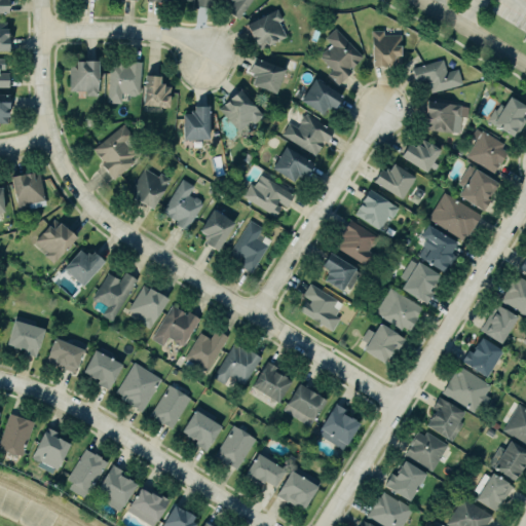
[(233,0),(227,10),(239,19),(251,0),(233,0)]
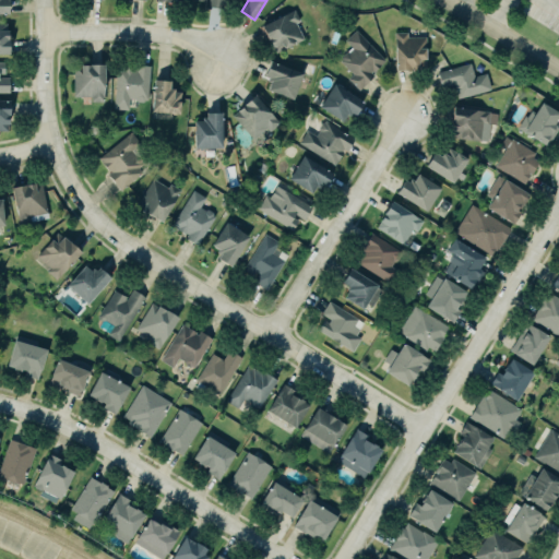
[(302,37),(274,52),(260,25),(293,8),(299,19),(294,22),(302,37)]
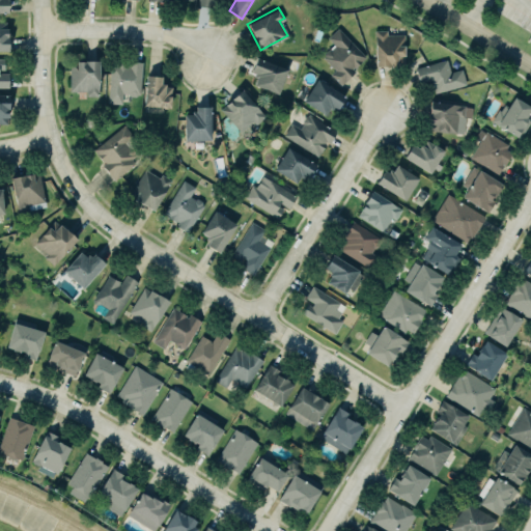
[(336,28),(364,56),(354,66),(353,65),(351,67),(354,71),(339,84),(330,74),(334,70),(322,57),(323,56),(323,53),(327,49),(330,49),(334,45),(327,37),(336,28)]
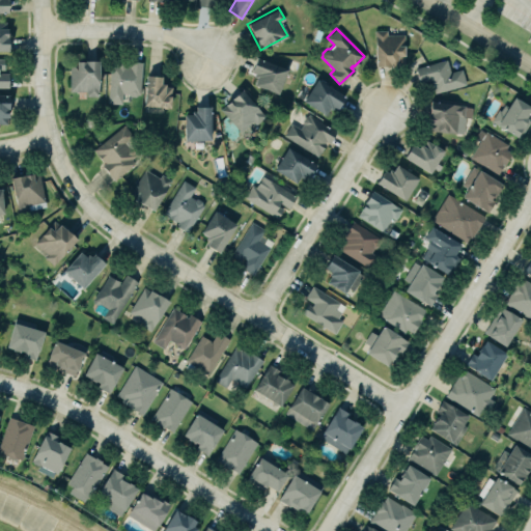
[(375,65),(403,64),(403,34),(387,34),(387,29),(374,29),(375,65)]
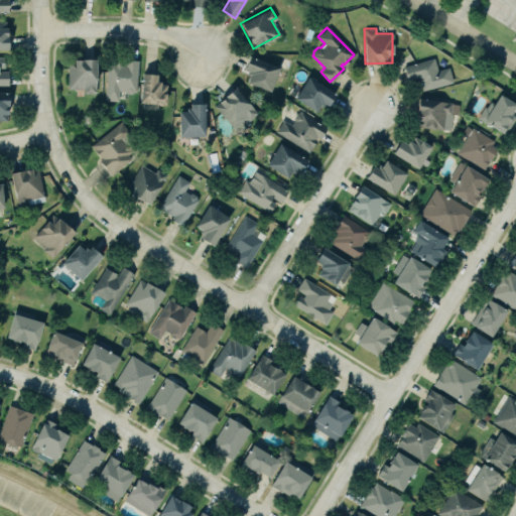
[(247,54),(242,69),(246,70),(245,74),(248,75),(246,82),(269,91),(278,67),(247,54)]
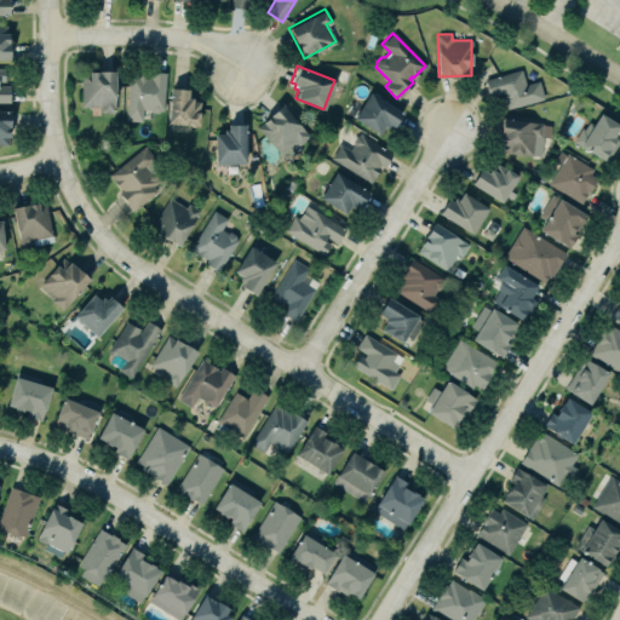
[(506,108),(544,98),(539,80),(526,84),(522,69),(484,79),(489,95),(503,91),(506,108)]
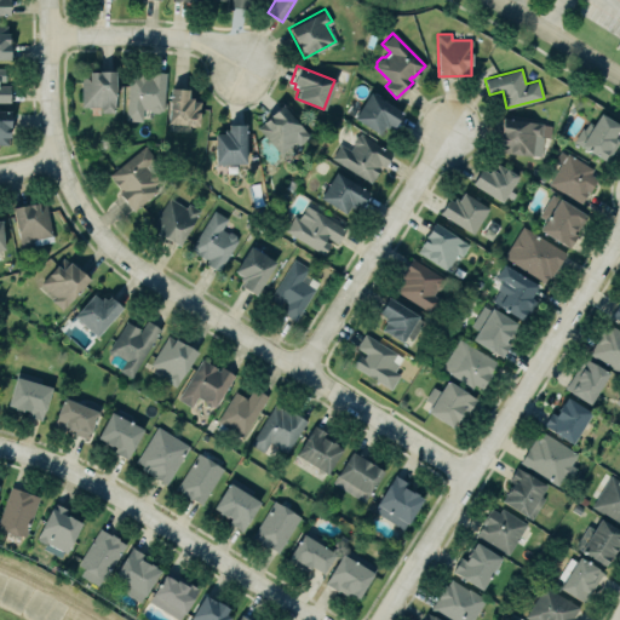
[(115,70),(81,70),(81,107),(102,107),(102,112),(115,112),(115,70)]
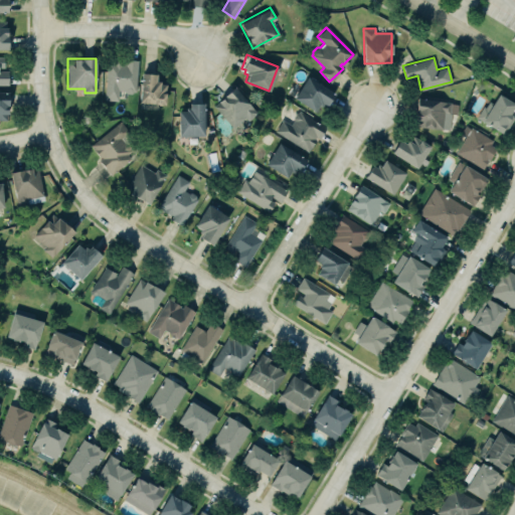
[(137,59),(107,58),(105,100),(119,100),(119,92),(136,93),(137,59)]
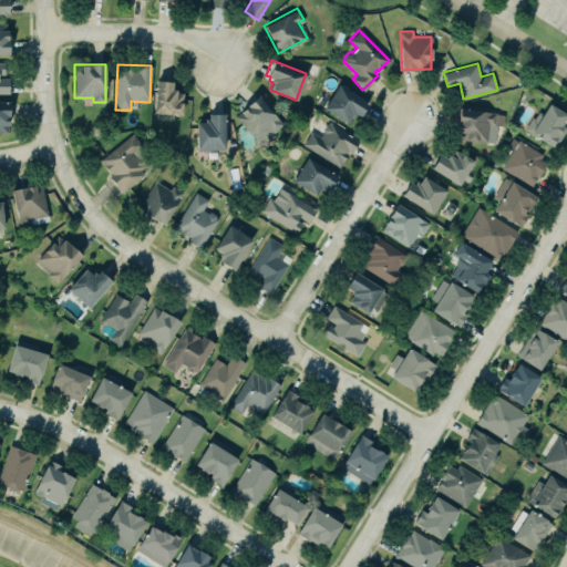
[(154,79),(171,80),(171,88),(175,89),(175,91),(182,92),(181,114),(177,114),(176,114),(152,112),(152,104),(151,104),(151,98),(153,99),(154,79)]
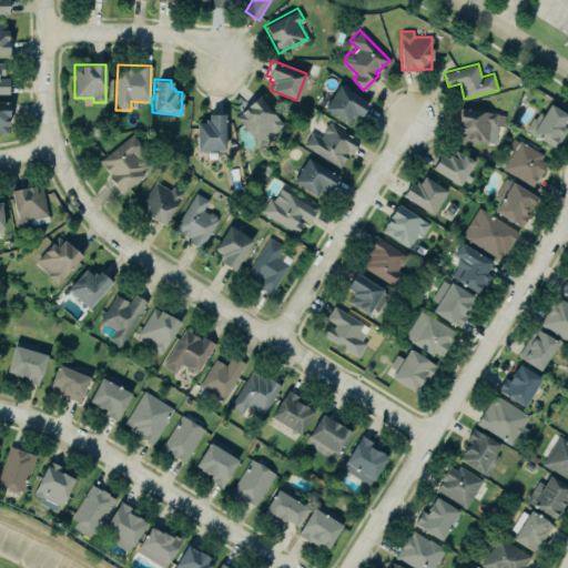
[(347,122),(353,113),(359,118),(368,102),(338,83),(324,108),(347,122)]
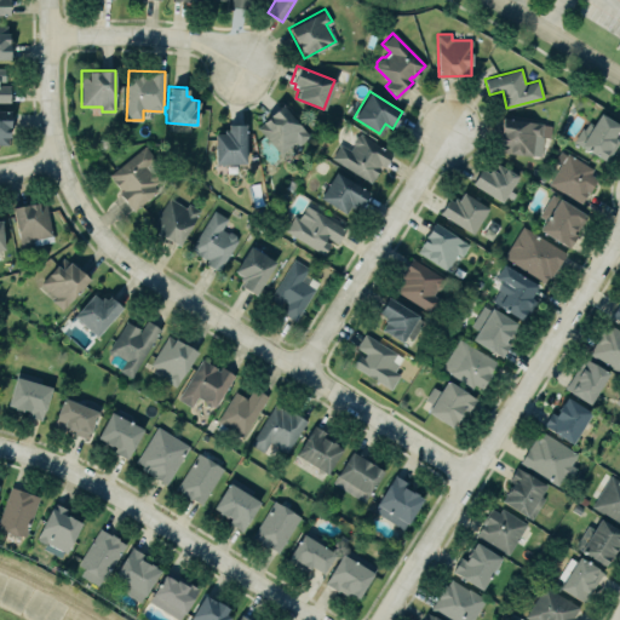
[(260,127),(265,122),(264,121),(271,115),(270,114),(283,103),(310,135),(299,144),(297,141),(282,153),(260,127)]
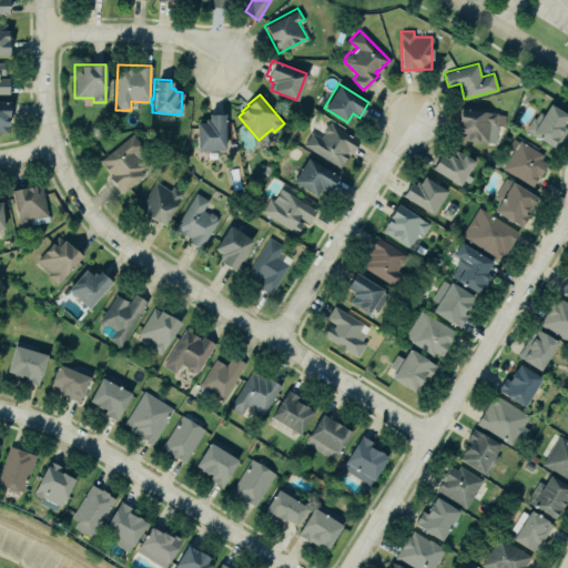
[(0,100),(0,132),(9,132),(8,100),(0,100)]
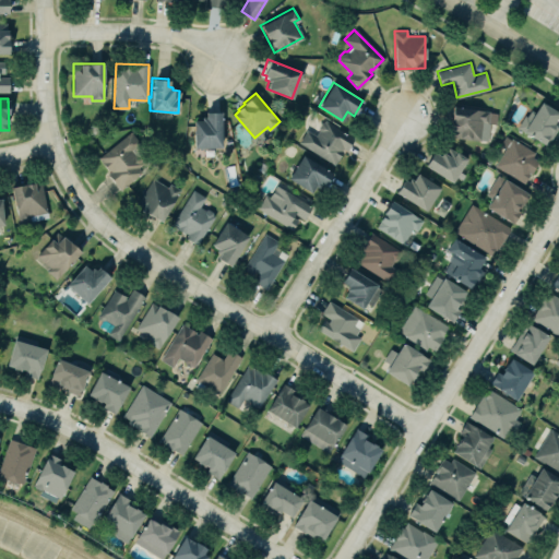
[(551,122),(558,113),(539,100),(533,110),(530,108),(525,115),(523,114),(514,127),(546,146),(558,127),(551,122)]
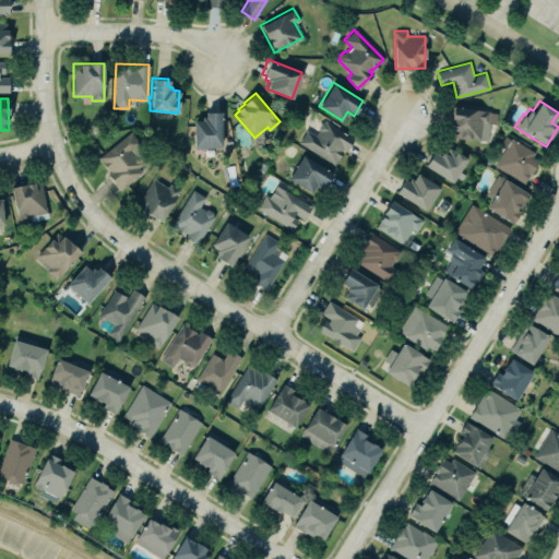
[(452,105),(449,129),(450,129),(450,135),(487,140),(489,122),(487,121),(489,109),(452,105)]
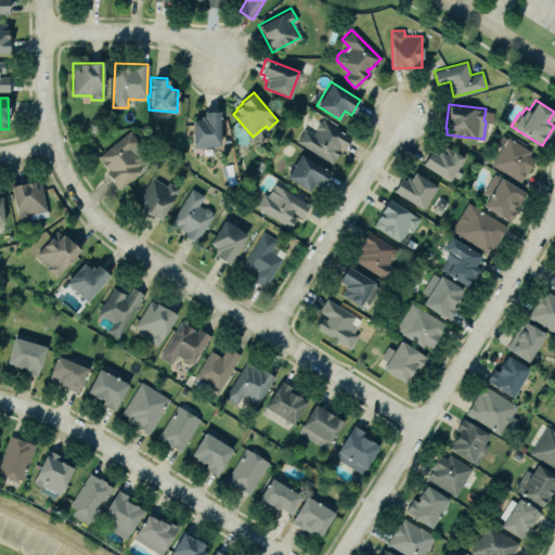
[(205,112),(220,111),(220,145),(193,145),(193,119),(202,119),(201,115),(205,115),(205,112)]
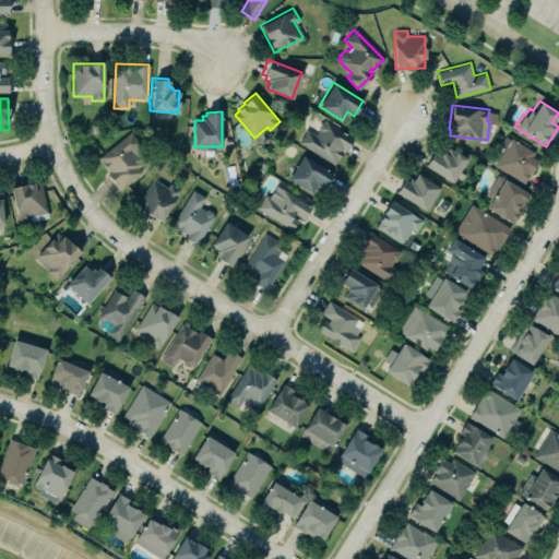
[(297,144),(337,165),(353,135),(322,120),(316,134),(306,129),(297,144)]
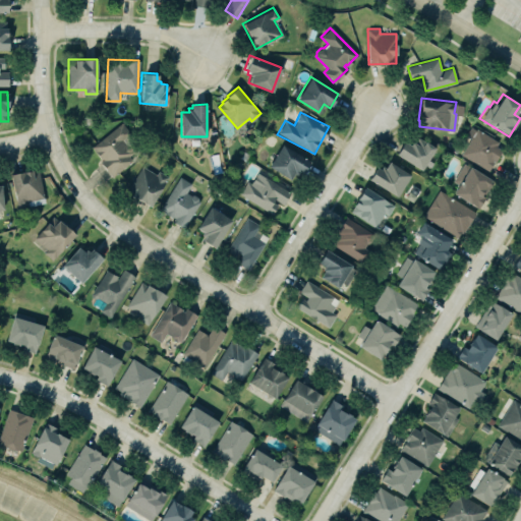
[(120,121),(91,147),(94,150),(93,151),(99,158),(101,157),(103,159),(100,162),(107,171),(108,170),(111,175),(130,160),(127,155),(131,152),(130,147),(127,143),(124,143),(120,138),(128,132),(120,121)]
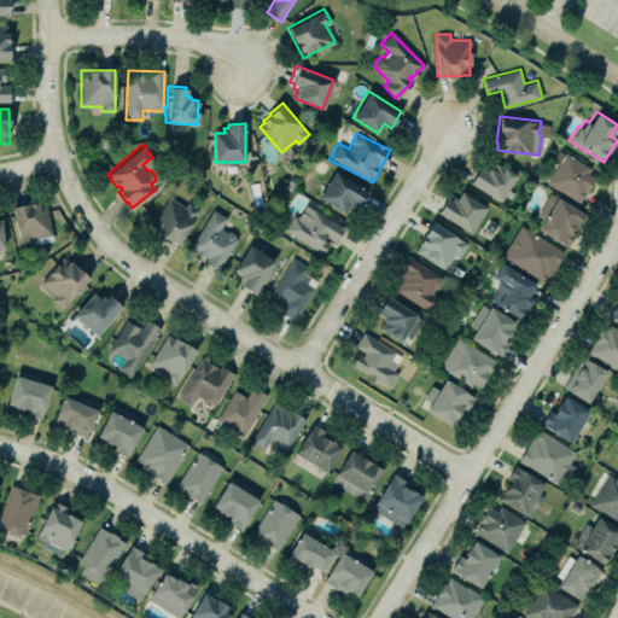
[(547,186),(583,200),(596,168),(557,151),(553,161),(557,163),(547,186)]
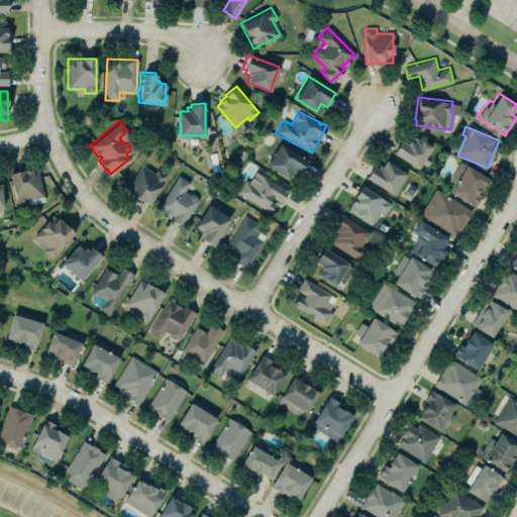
[(431,145),(417,169),(392,152),(400,139),(406,143),(408,139),(410,141),(414,135),(431,145)]
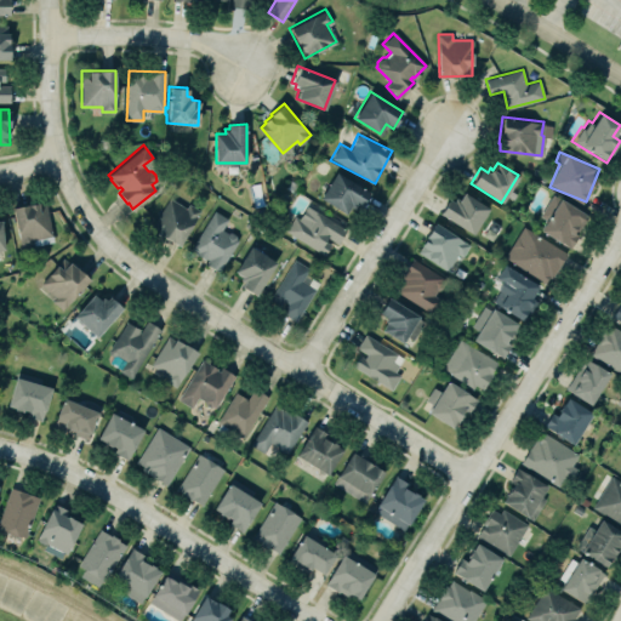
[(351,205),(358,210),(369,192),(336,171),(319,198),(346,214),(351,205)]
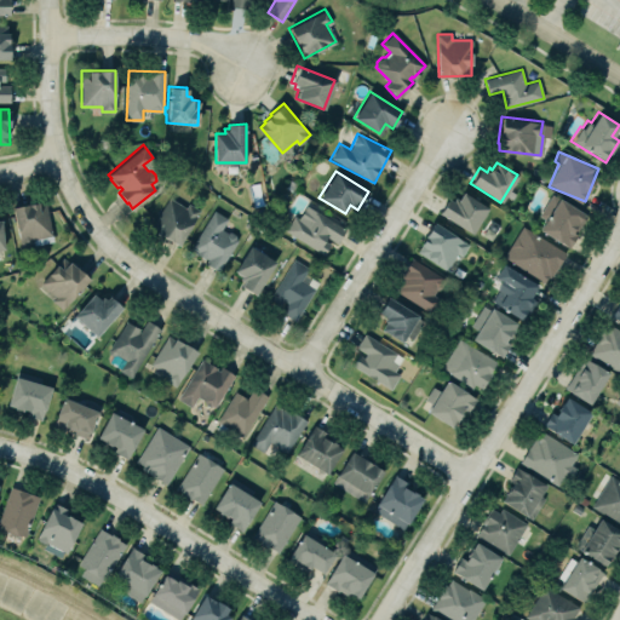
[(441,213),(449,199),(454,201),(457,197),(460,200),(465,193),(487,206),(487,210),(472,233),(441,213)]
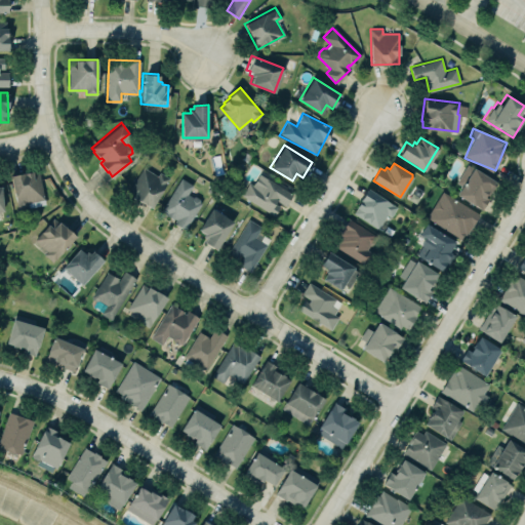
[(480,208),(496,182),(468,163),(455,183),(461,186),(456,194),(480,208)]
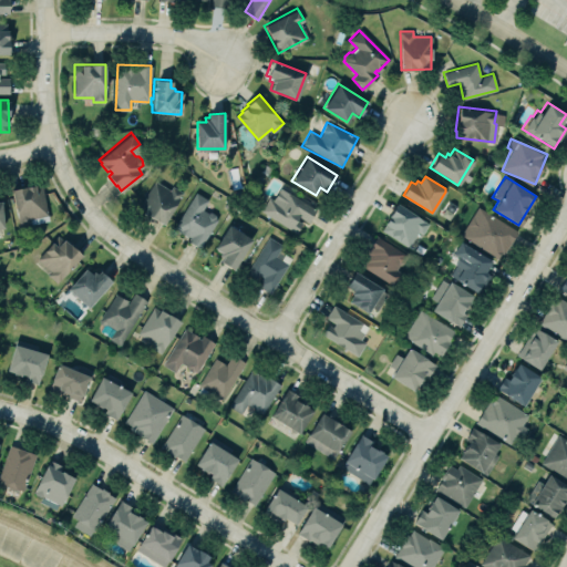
[(171,189),(154,179),(137,208),(164,224),(183,193),(173,186),(171,189)]
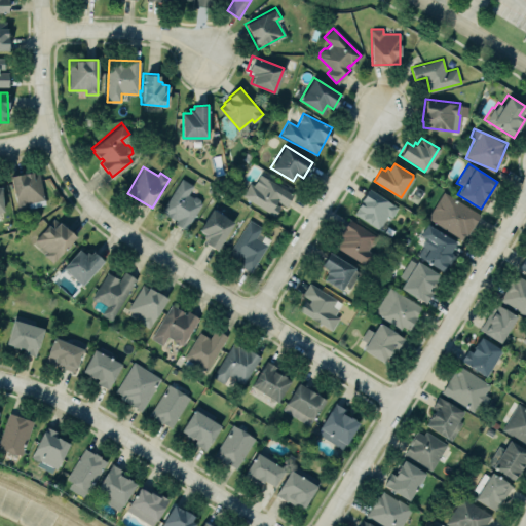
[(8,175),(23,172),(23,173),(30,172),(31,172),(37,171),(43,198),(26,202),(27,207),(15,210),(8,175)]
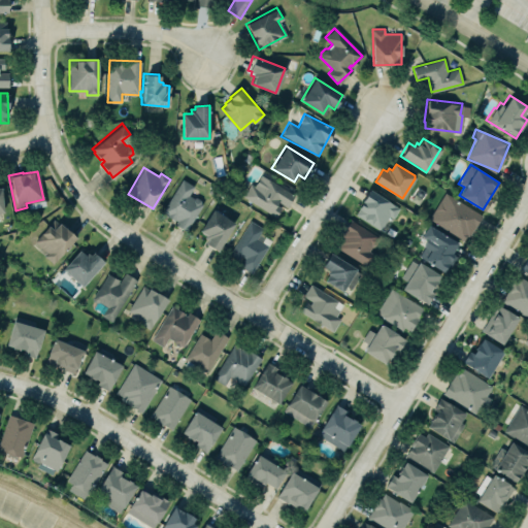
[(242,198),(277,215),(282,205),(287,207),(294,192),(259,175),(255,186),(250,183),(242,198)]
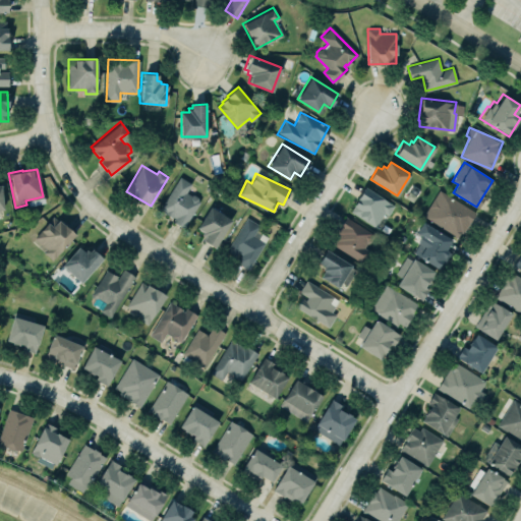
[(191,183),(179,176),(158,211),(184,227),(200,199),(186,190),(191,183)]
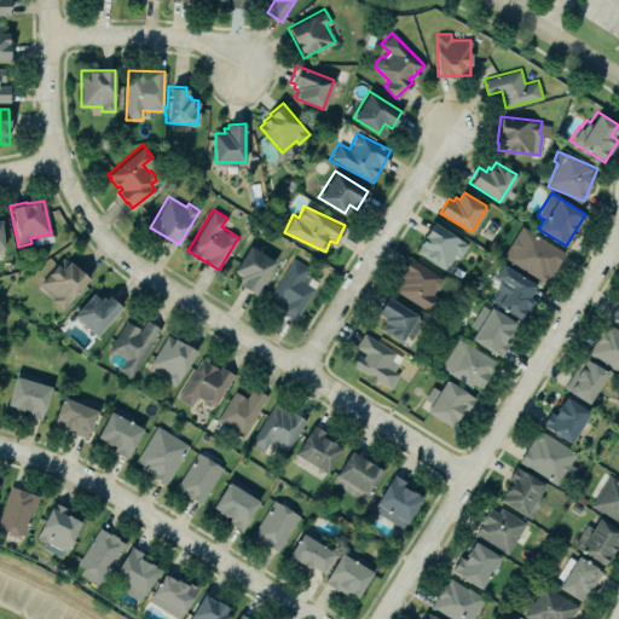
[(432,220),(453,235),(462,239),(467,243),(460,255),(455,252),(444,268),(434,262),(423,256),(423,255),(415,250),(418,244),(418,243),(423,236),(423,235),(432,221),(432,220)]
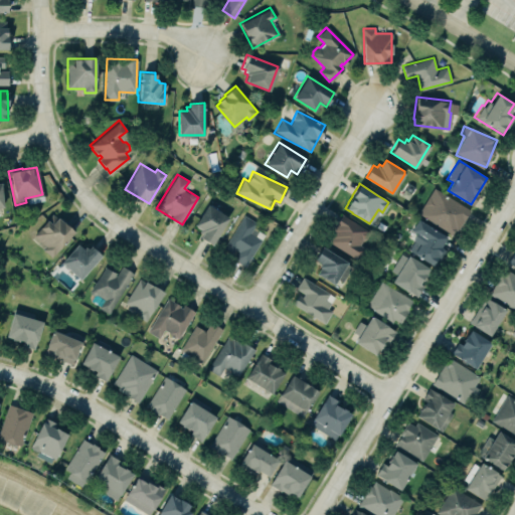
[(469,209),(434,186),(416,212),(451,234),(454,229),(456,230),(469,209)]
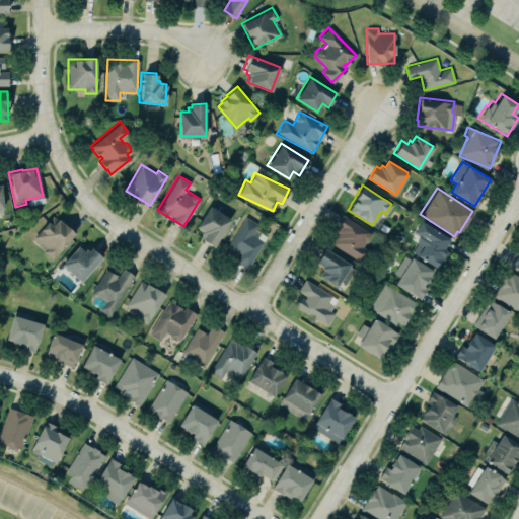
[(214,246),(231,219),(210,205),(196,226),(204,232),(200,237),(214,246)]
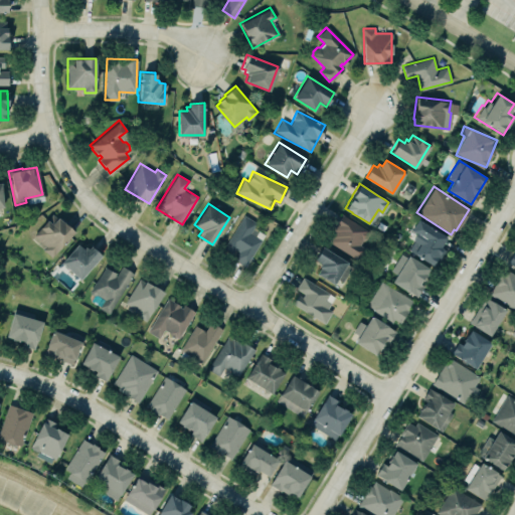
[(33,236),(46,246),(43,250),(51,258),(73,230),(51,212),(33,236)]
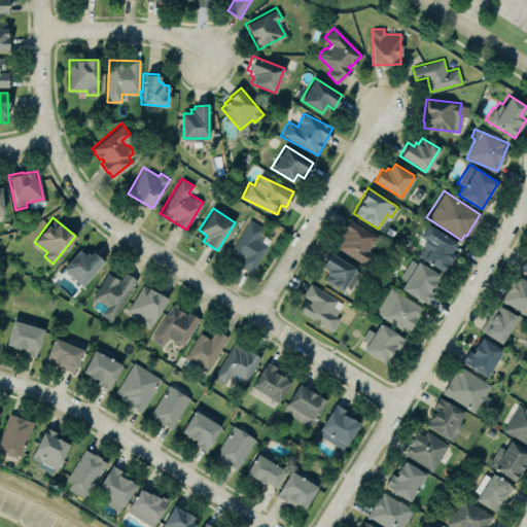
[(251,273),(268,245),(256,238),(262,227),(249,219),(227,255),(239,261),(237,264),(251,273)]
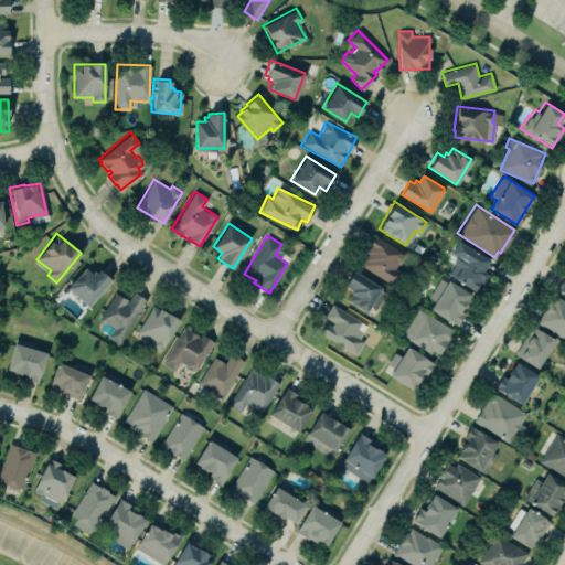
[(404,254),(377,235),(359,264),(391,285),(400,272),(395,268),(404,254)]
